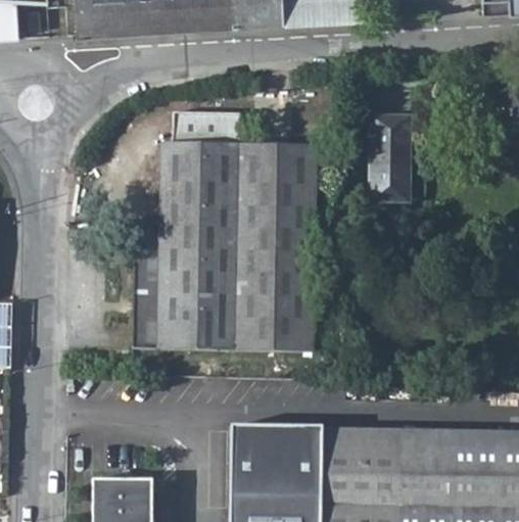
[(0,0),(0,38),(21,37),(18,0),(51,0),(0,0)]
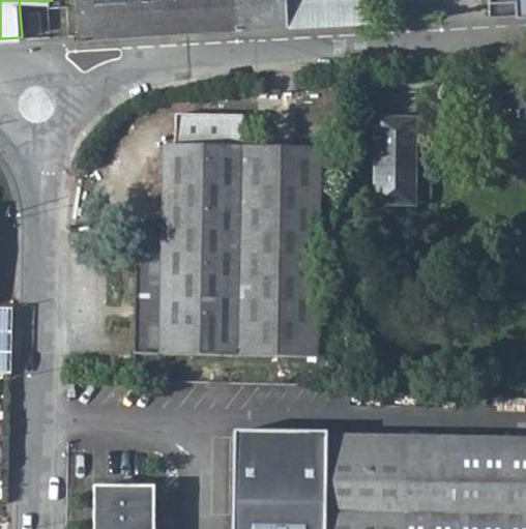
[(78,0),(79,9),(80,34),(372,18),(370,0),(78,0)]
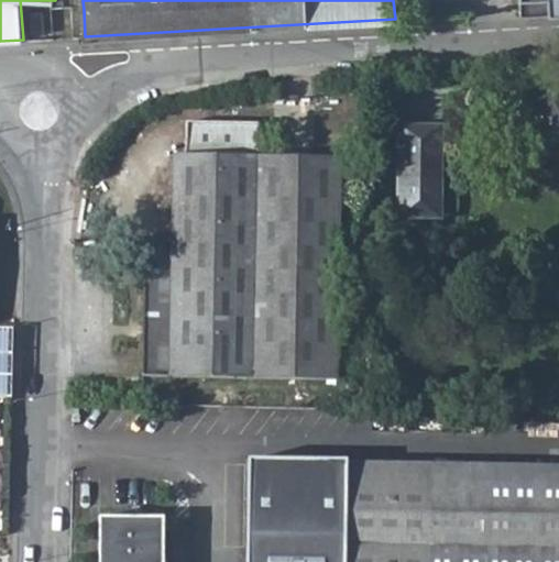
[(517,0),(518,10),(558,8),(558,0),(517,0)]
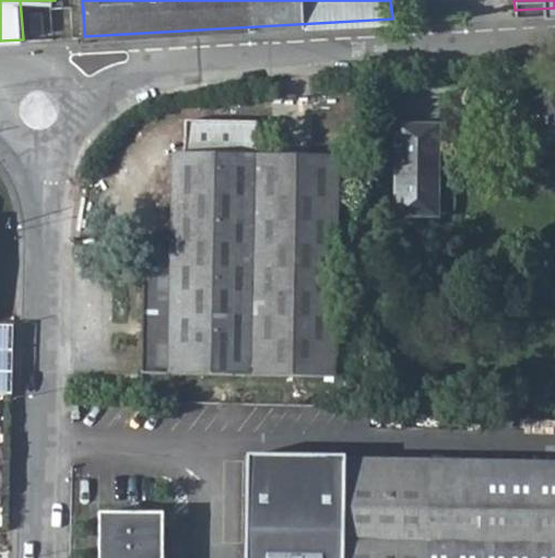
[(191,120),(190,152),(178,153),(176,234),(149,234),(145,370),(339,375),(341,151),(260,153),(261,121),(191,120)]
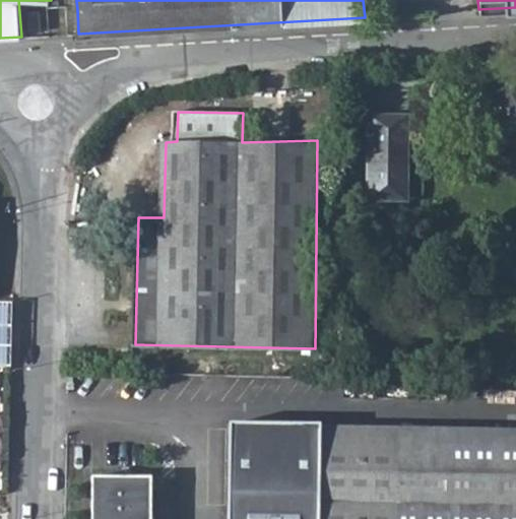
[(372,114),(370,198),(395,198),(395,163),(411,163),(412,114),(372,114)]
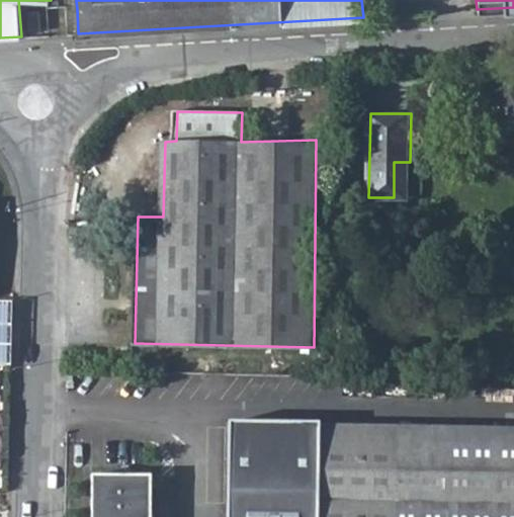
[(394,197),(409,197),(410,162),(394,162),(394,197)]
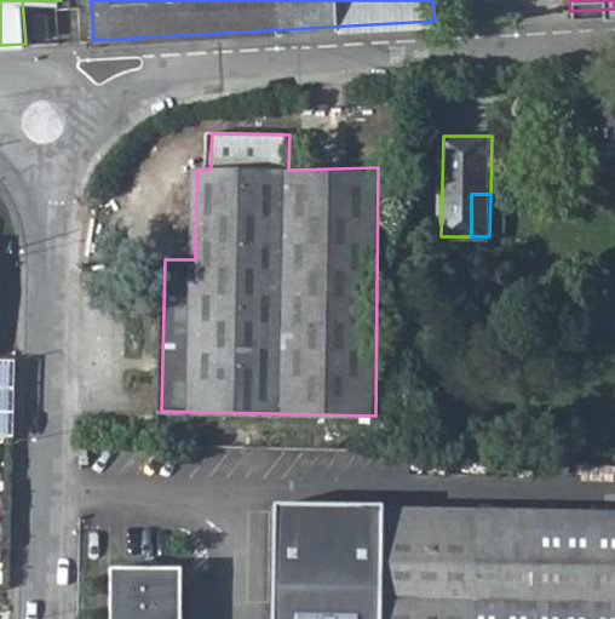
[(614,528),(384,526),(384,506),(275,505),(274,618),(614,618),(614,528)]
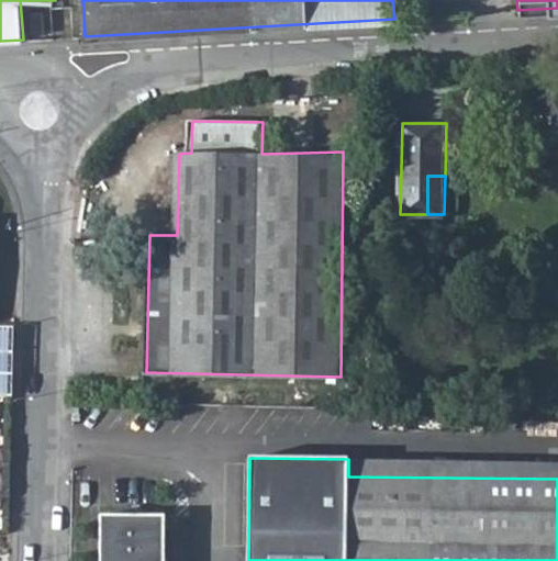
[(99,515),(98,560),(163,560),(164,516),(99,515)]
